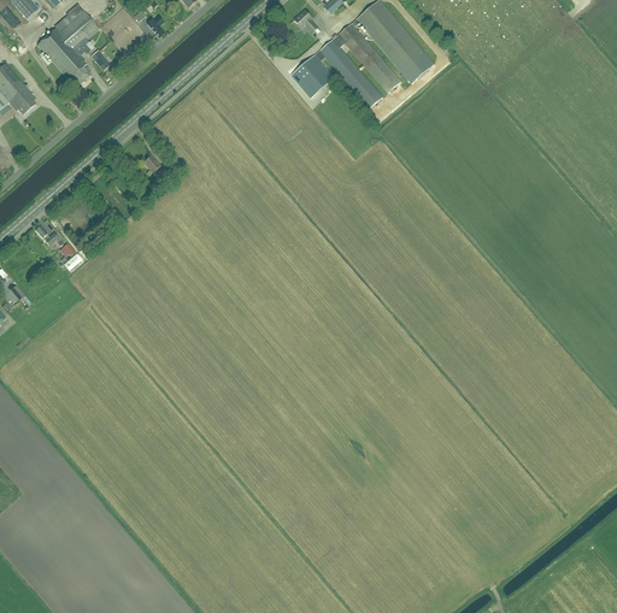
[(12,0),(27,17),(37,7),(31,0),(12,0)]
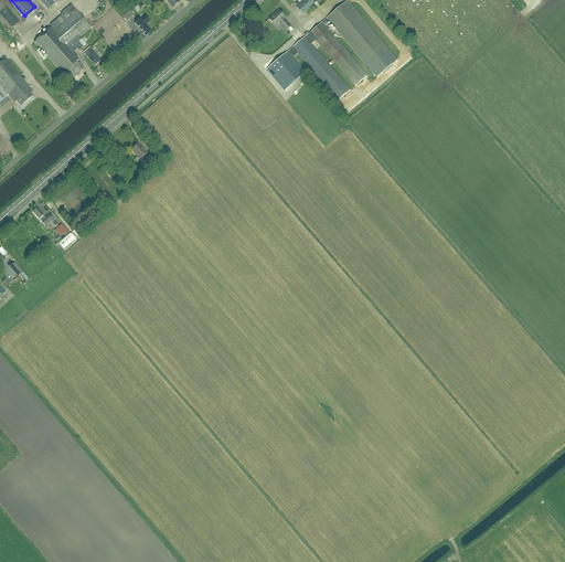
[(345,0),(322,20),(309,31),(308,29),(305,32),(306,33),(305,34),(292,44),(298,51),(338,98),(351,87),(315,44),(319,40),(355,83),(368,73),(326,24),(330,21),(376,75),(398,57),(350,0),(345,0)]
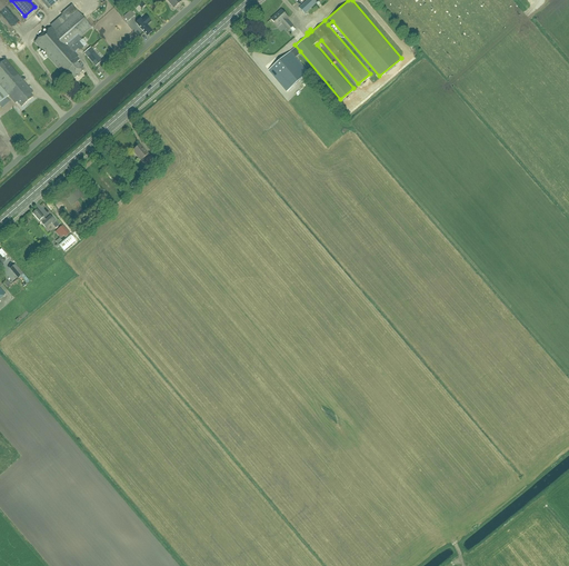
[(305,0),(299,6),(305,11),(317,0),(305,0)]
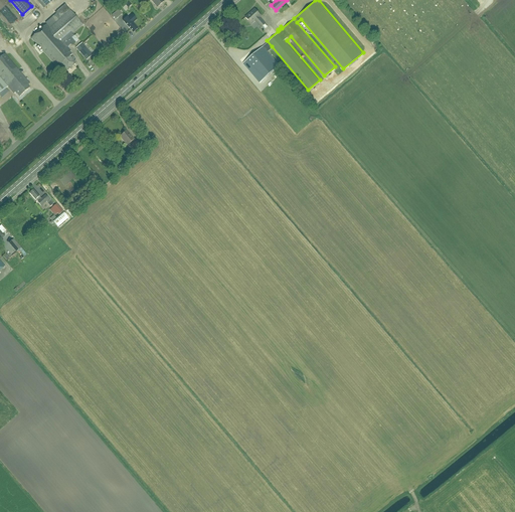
[(82,21),(69,7),(59,16),(55,11),(45,20),(46,22),(31,35),(57,65),(60,62),(66,69),(75,61),(69,54),(71,52),(69,49),(70,49),(66,44),(70,41),(71,42),(74,39),(70,35),(73,33),(71,31),(82,21)]
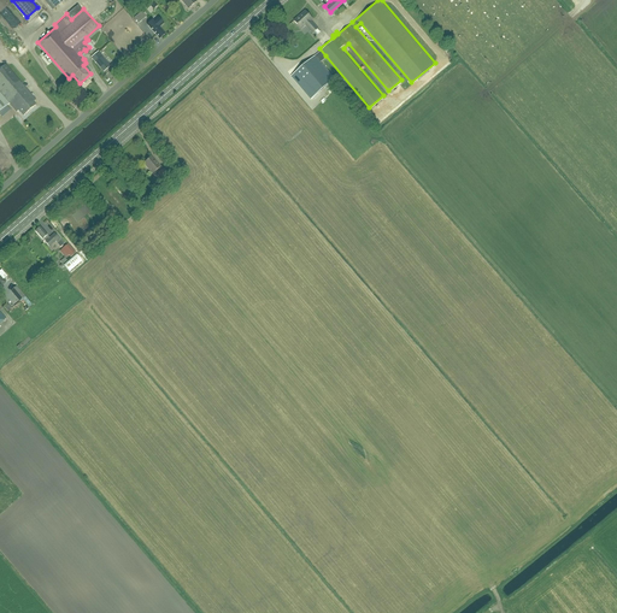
[(142,9),(134,15),(139,21),(146,13),(142,9)]
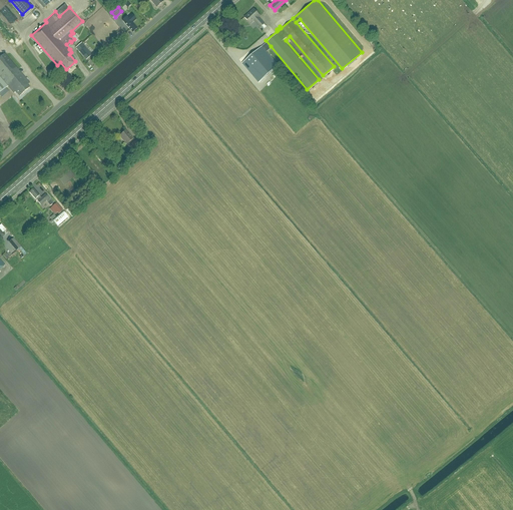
[(260,25),(265,21),(259,15),(260,14),(253,7),(244,15),(250,21),(254,18),(260,25)]
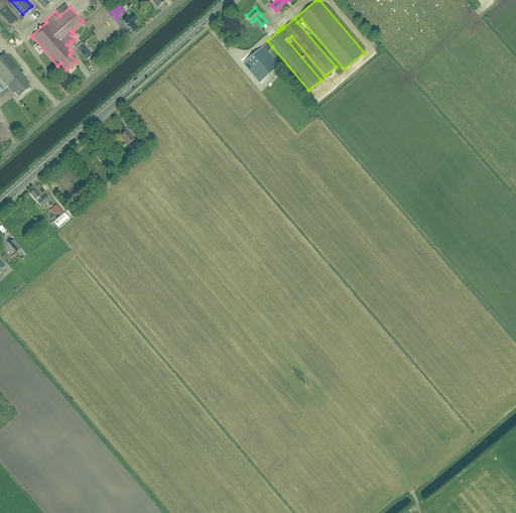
[(123,18),(133,30),(135,28),(136,28),(137,27),(137,26),(138,26),(133,20),(136,17),(132,13),(129,16),(127,15),(123,18)]
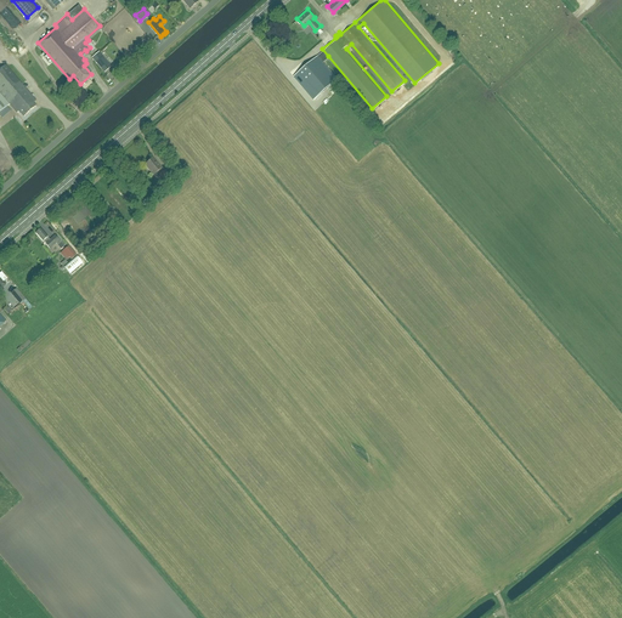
[(322,49),(294,74),(314,97),(337,77),(322,61),(328,56),(322,49)]
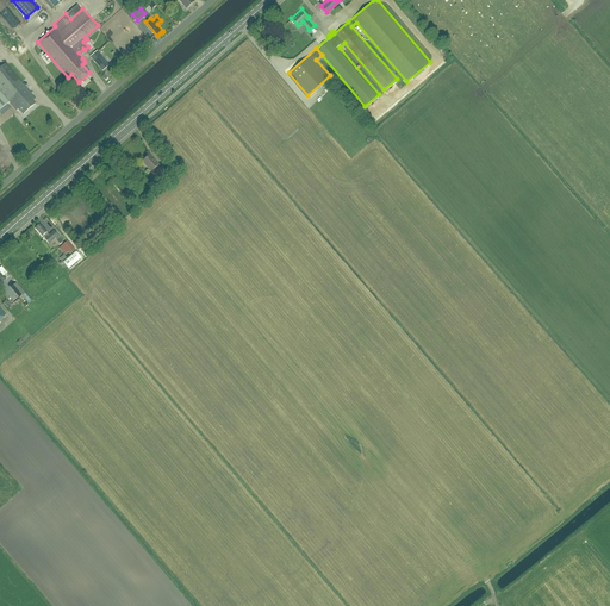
[(106,60),(100,52),(94,58),(99,64),(106,60)]
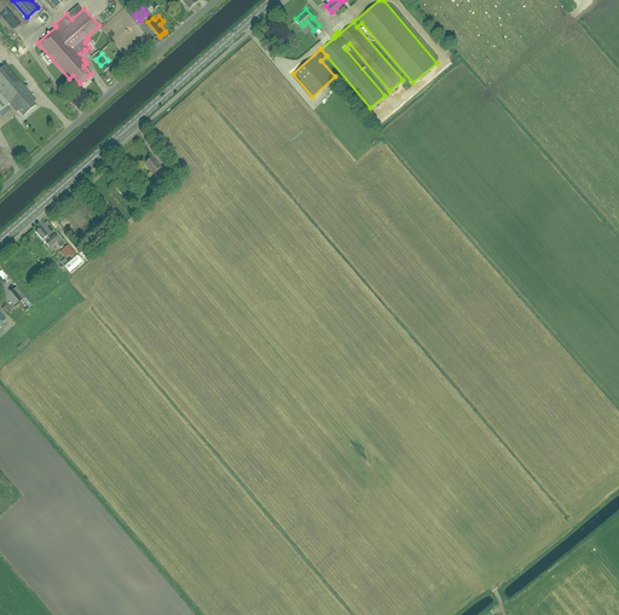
[(5,62),(0,65),(0,108),(9,102),(16,110),(18,108),(23,114),(35,103),(33,99),(35,98),(5,62)]
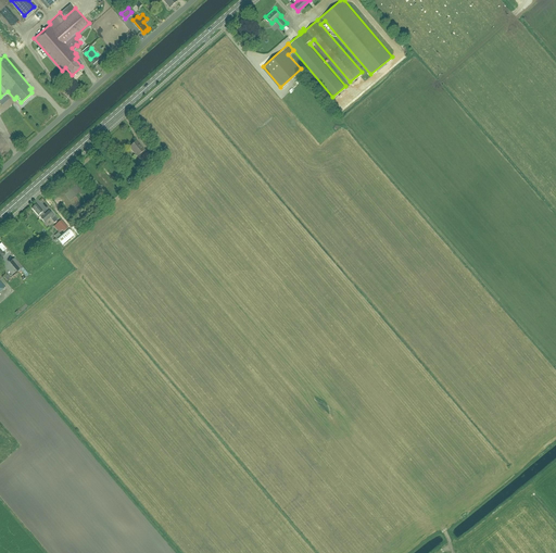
[(137,154),(143,148),(136,139),(129,145),(137,154)]
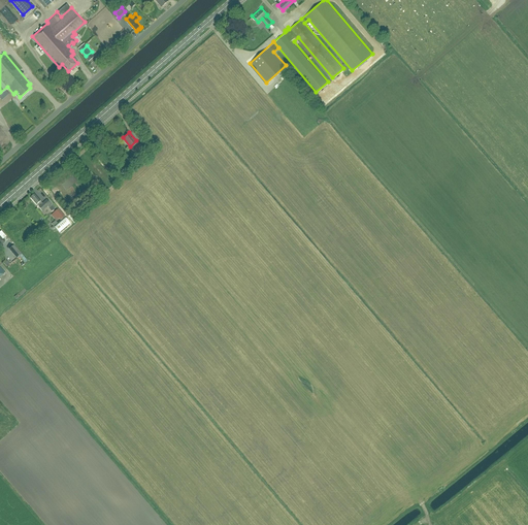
[(69,189),(67,187),(69,185),(66,182),(56,190),(61,195),(69,189)]
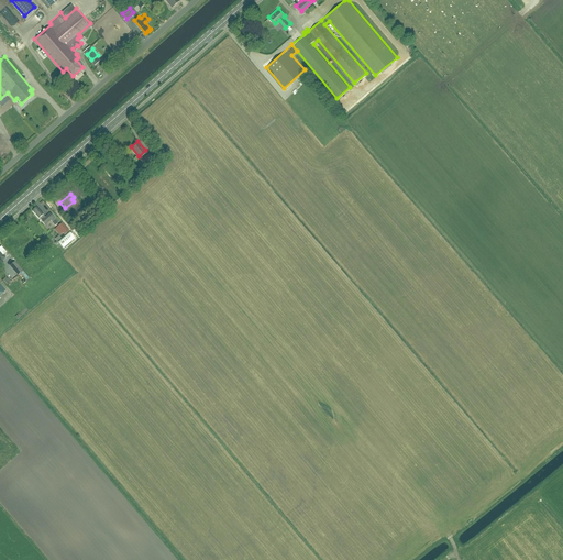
[(55,218),(50,212),(50,211),(45,216),(36,205),(32,208),(39,216),(44,222),(51,217),(53,220),(55,218)]
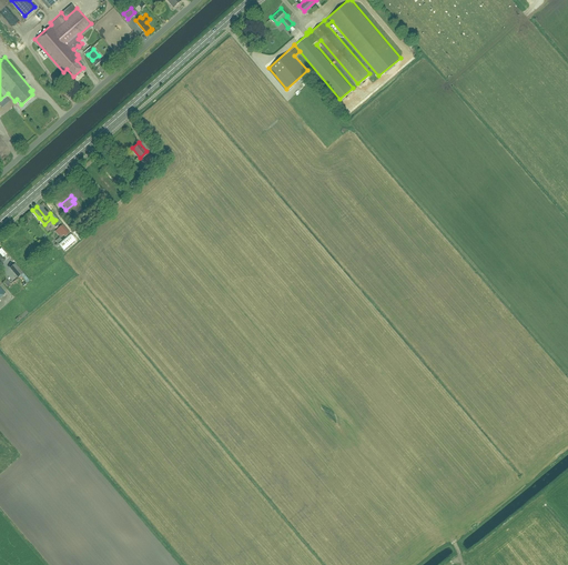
[(58,226),(64,234),(69,230),(62,223),(58,226)]
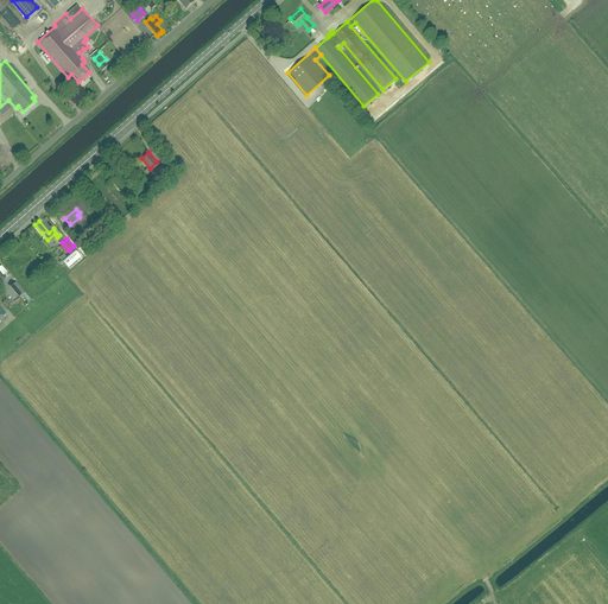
[(75,247),(62,258),(68,265),(81,254),(75,247)]
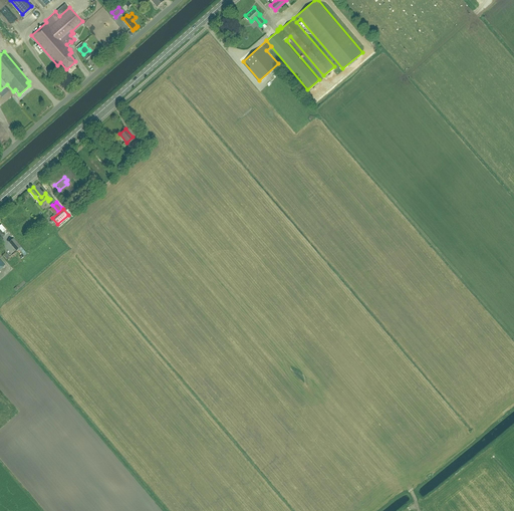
[(20,245),(13,237),(9,240),(16,248),(20,245)]
